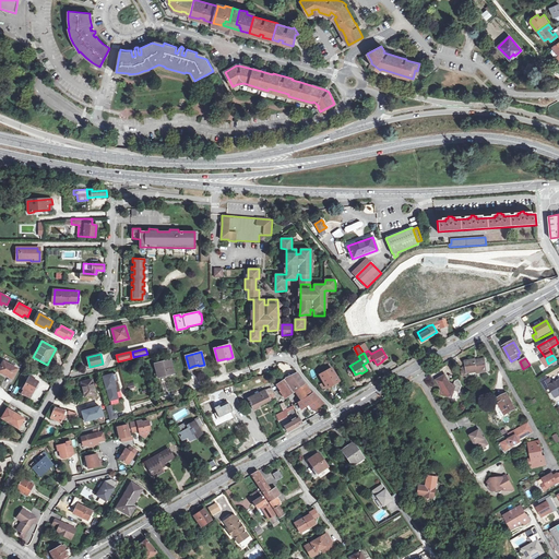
[(475,359),(465,361),(466,367),(467,372),(468,372),(468,373),(477,372),(477,373),(486,372),(485,368),(486,367),(485,360),(475,361),(475,359)]
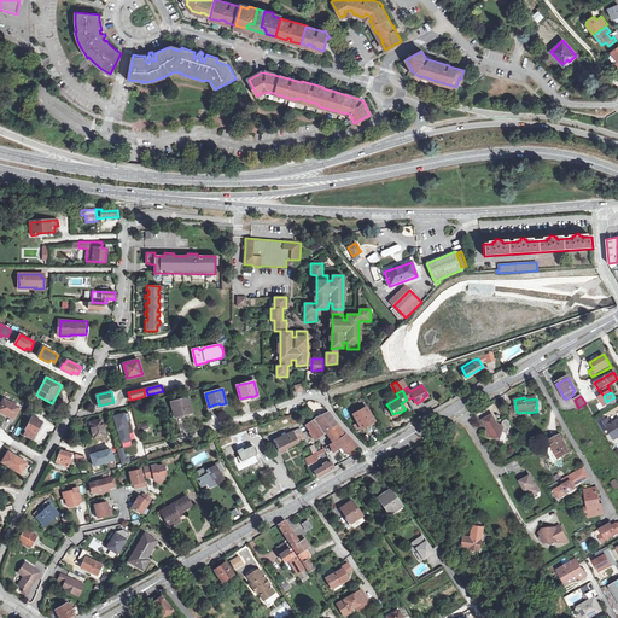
[(175,415),(185,413),(186,414),(192,412),(188,398),(172,402),(175,415)]
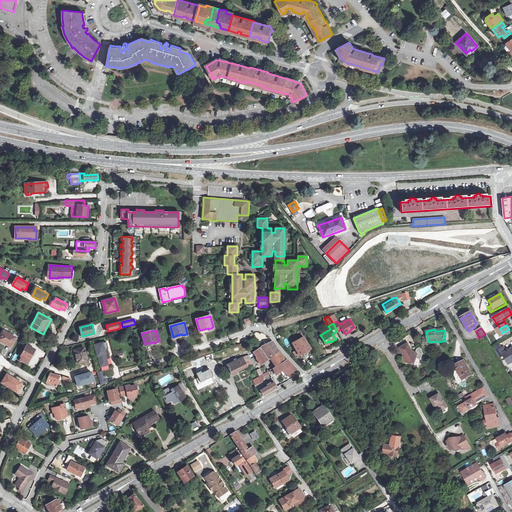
[(0,336),(0,341),(11,347),(16,337),(3,331),(0,336)]
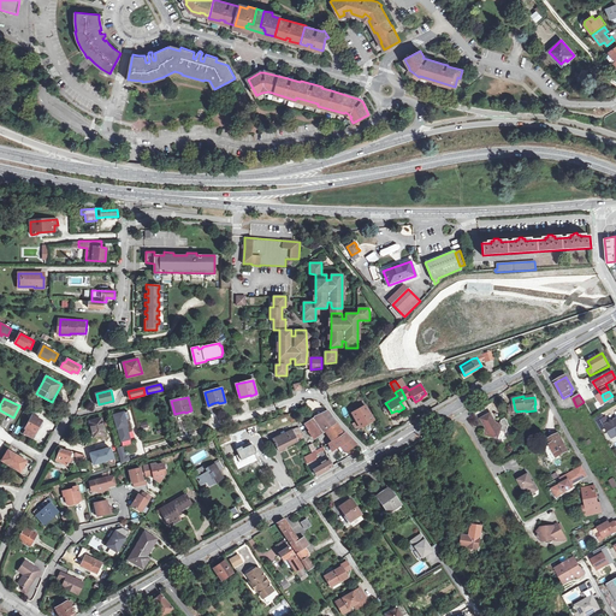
[(353,424),(356,431),(361,428),(366,425),(374,420),(365,406),(351,413),(357,421),(353,424)]
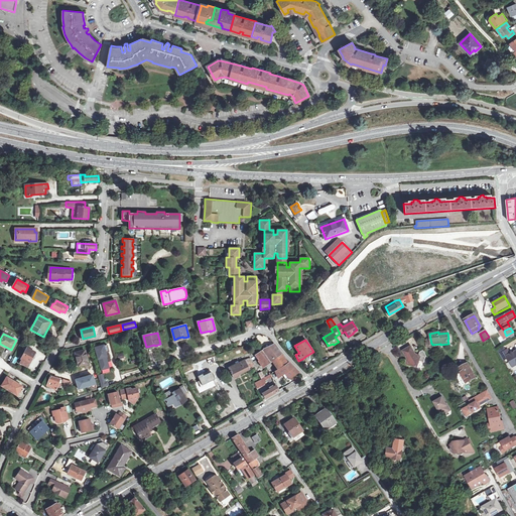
[(278,369),(287,363),(274,344),(263,350),(278,369)]
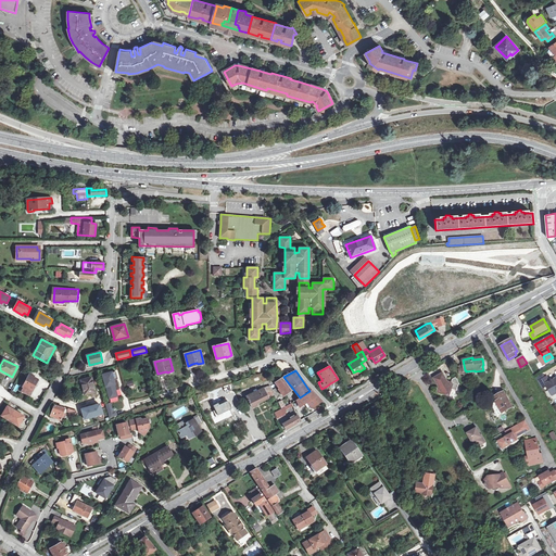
[(116,371),(103,375),(106,387),(108,387),(109,391),(108,391),(110,399),(117,396),(116,390),(121,389),(118,382),(117,382),(116,380),(117,379),(118,379),(116,371)]
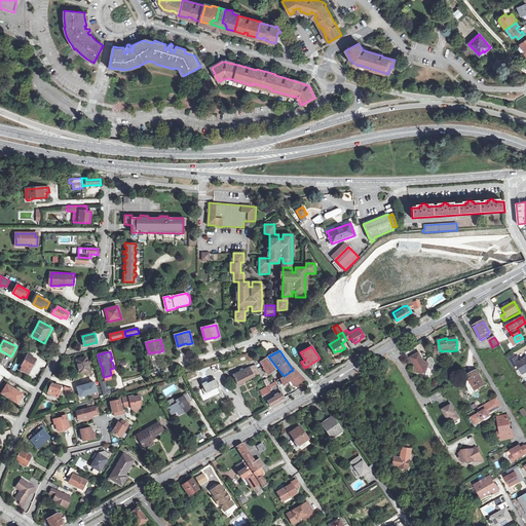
[(424,361),(419,352),(411,358),(415,366),(414,371),(419,372),(419,371),(423,373),(425,374),(426,372),(425,372),(426,368),(433,369),(434,364),(434,363),(435,362),(431,357),(428,359),(427,362),(424,361)]
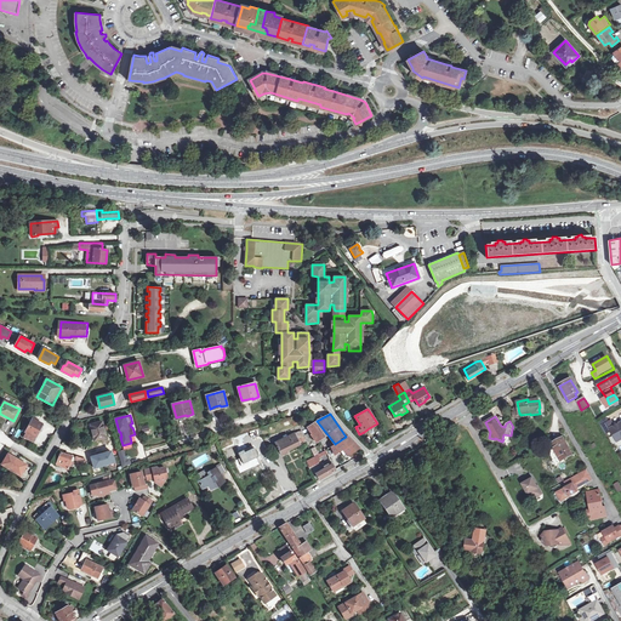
[(38,434),(39,431),(43,425),(33,419),(23,437),(33,443),(35,438),(38,434)]
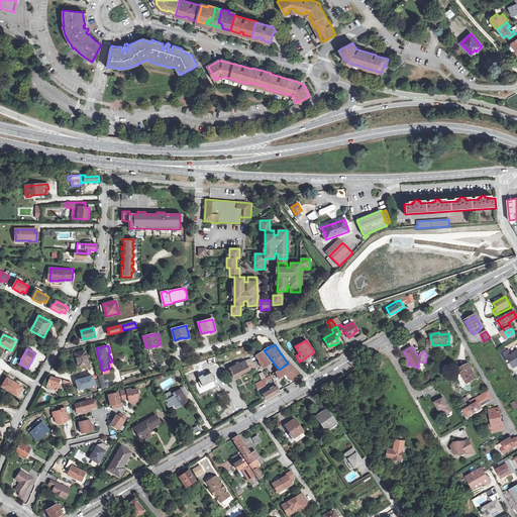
[(74,352),(76,358),(77,363),(79,368),(89,366),(85,350),(74,352)]
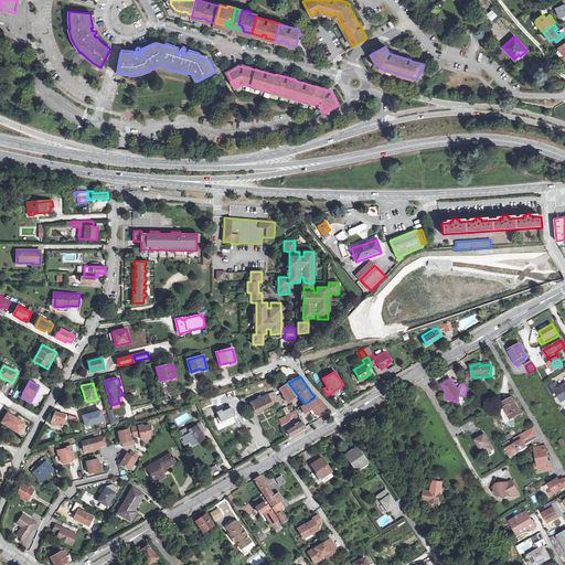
[(556,383),(547,387),(551,395),(556,392),(558,397),(562,395),(563,395),(564,400),(564,384),(563,386),(563,387),(560,388),(556,383)]
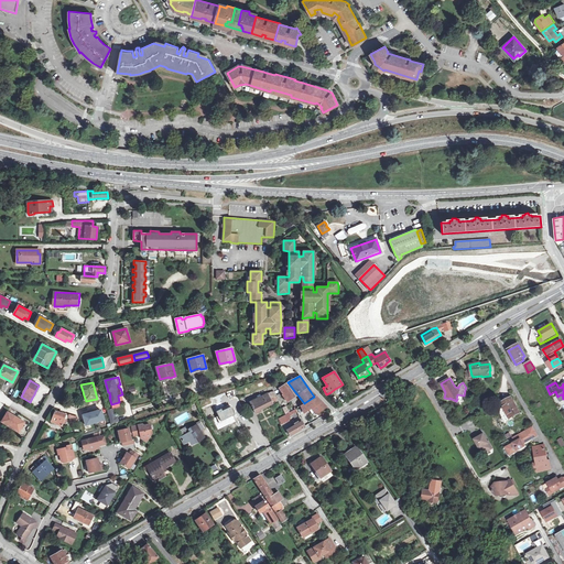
[(279,390),(283,394),(286,400),(288,402),(296,396),(288,383),(279,390)]
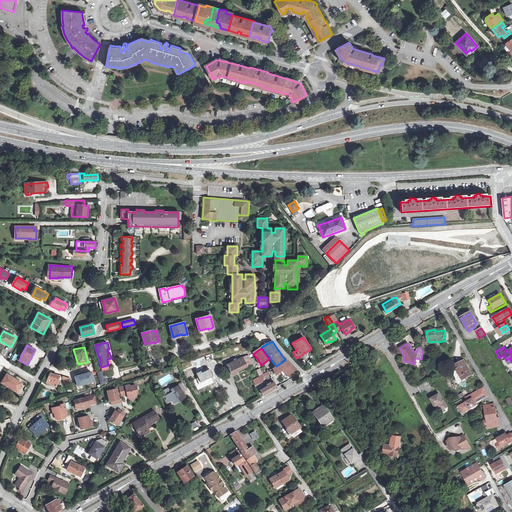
[(243,358),(227,365),(232,375),(237,373),(236,372),(247,367),(245,362),(243,358)]
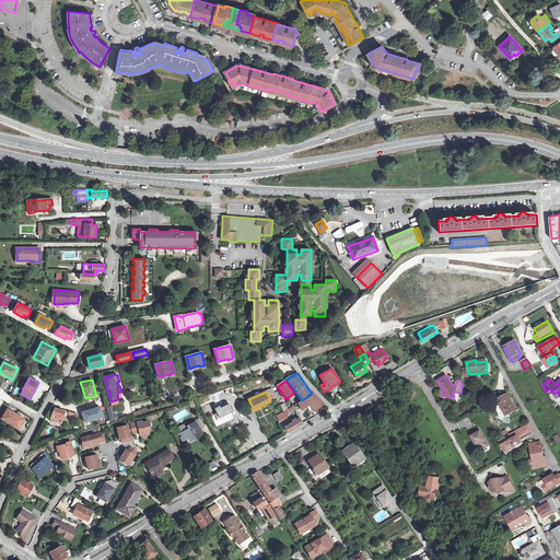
[(299,403),(302,409),(307,407),(311,405),(314,409),(315,410),(325,404),(314,393),(312,394),(302,400),(299,403)]
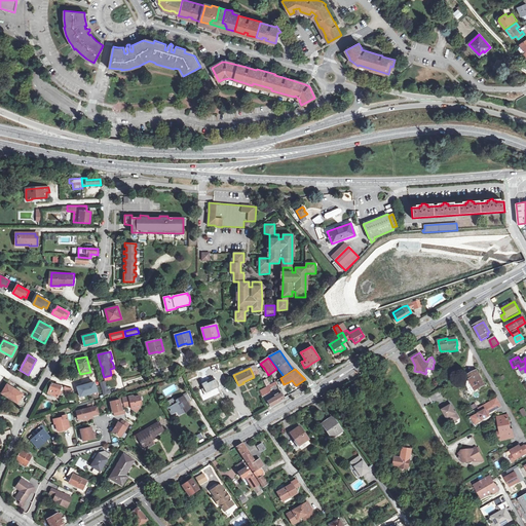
[(476,389),(484,384),(477,371),(467,376),(476,389)]
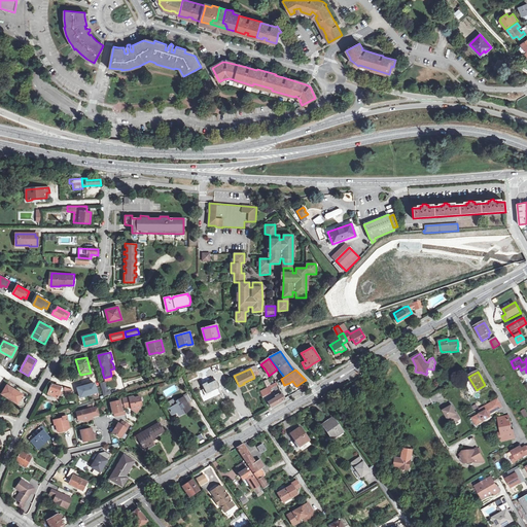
[(207,381),(202,384),(206,393),(219,387),(216,380),(208,384),(207,381)]
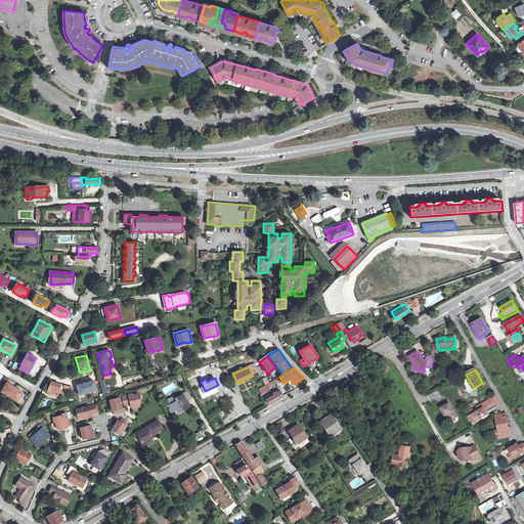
[(94,381),(77,386),(80,395),(96,390),(94,381)]
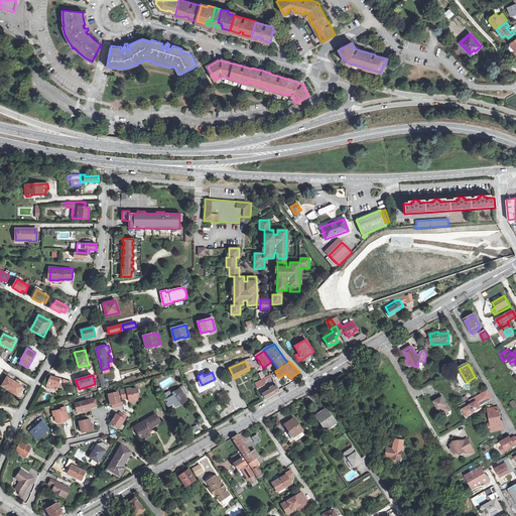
[(71,381),(60,378),(59,379),(50,376),(47,387),(56,390),(57,387),(59,388),(61,382),(65,383),(66,386),(63,386),(66,390),(72,387),(71,381)]
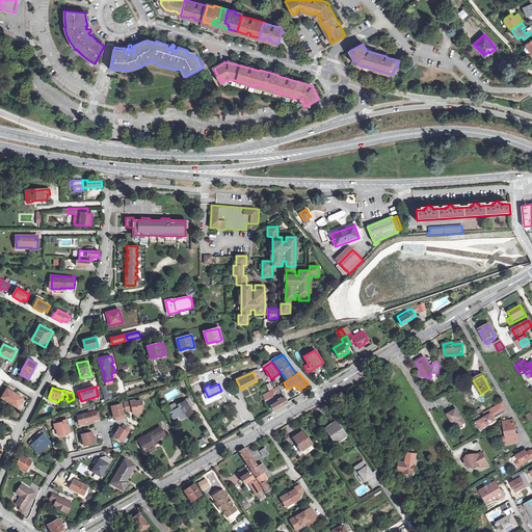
[(23,398),(7,389),(2,397),(18,406),(23,398)]
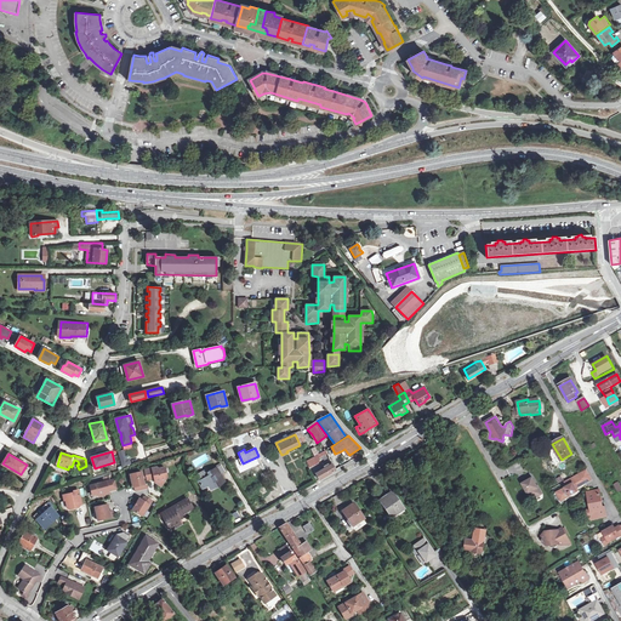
[(125,455),(120,456),(123,467),(131,465),(130,460),(126,461),(125,455)]
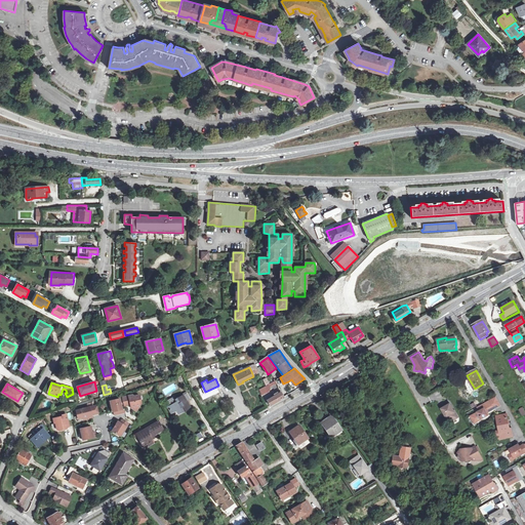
[(269,391),(266,386),(259,390),(263,395),(269,392),(269,391)]
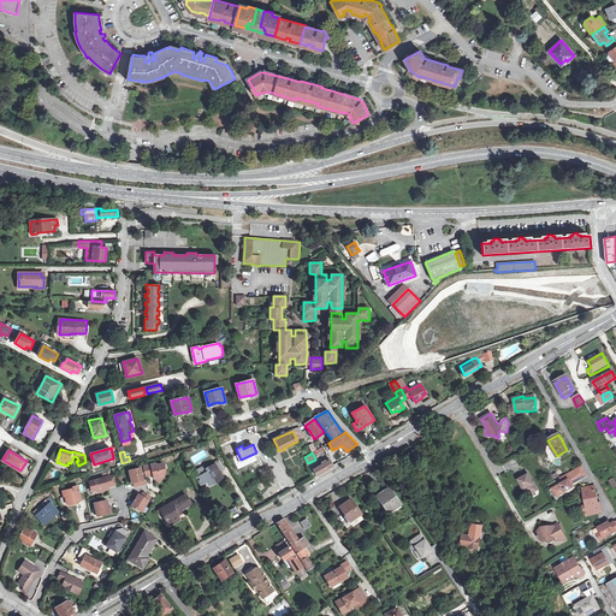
[(314,471),(318,475),(333,466),(329,458),(321,463),(323,466),(314,471)]
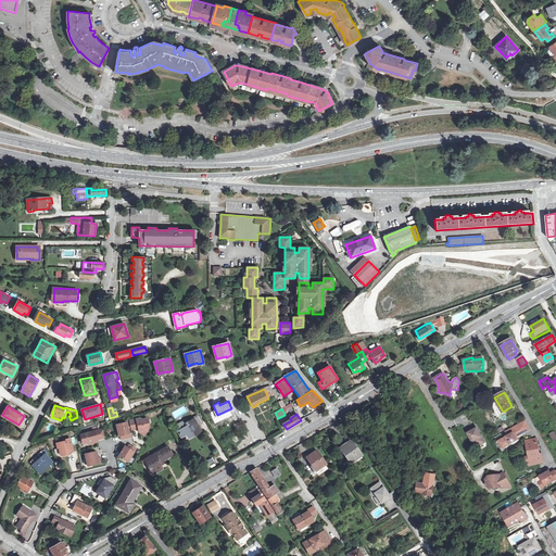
[(140,418),(129,421),(131,430),(138,429),(139,432),(148,430),(150,427),(148,418),(142,419),(140,418)]
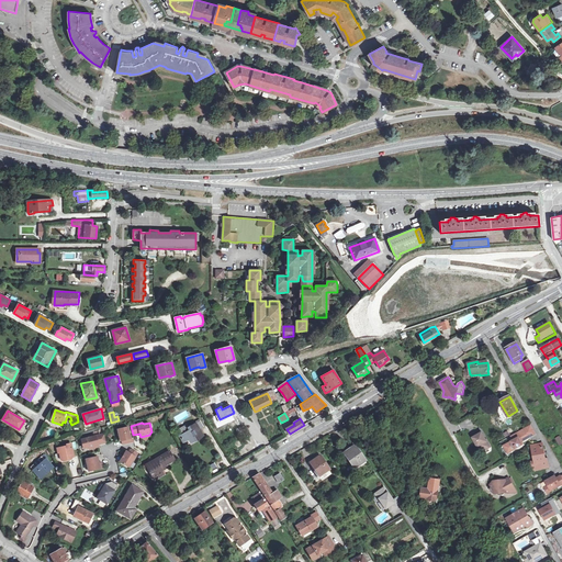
[(180,436),(183,441),(190,438),(192,441),(197,439),(195,437),(199,436),(200,437),(203,436),(199,428),(198,426),(195,423),(189,427),(188,425),(181,429),(183,434),(180,436)]
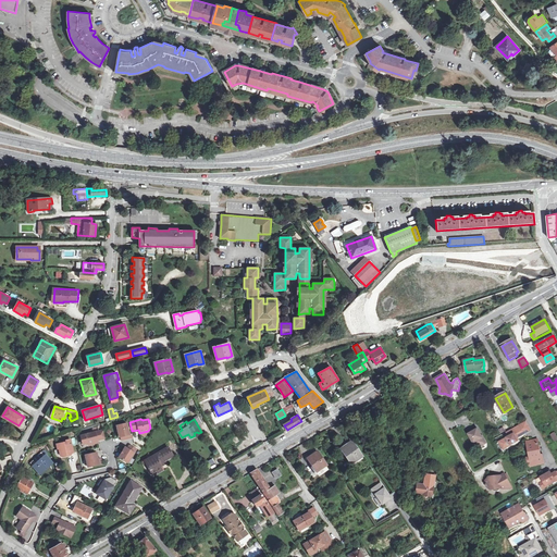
[(525,421),(509,429),(511,434),(496,442),(502,450),(519,442),(518,438),(531,431),(525,421)]
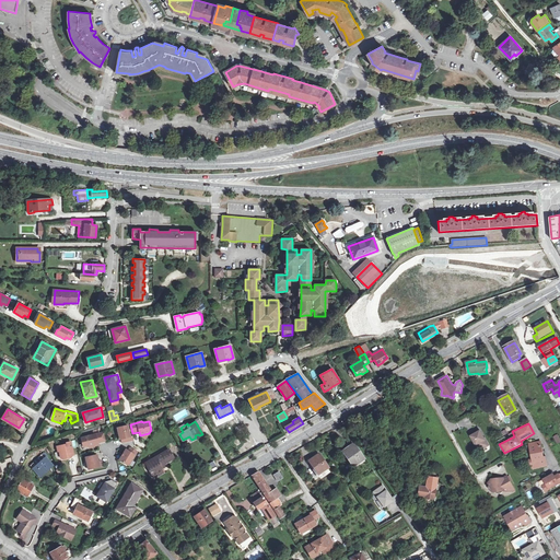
[(128,426),(117,428),(120,440),(121,439),(123,443),(135,441),(132,436),(130,436),(128,426)]
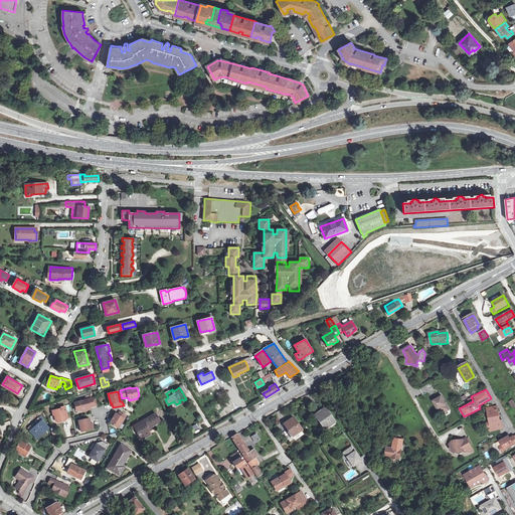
[(441,413),(450,409),(442,395),(434,400),(441,413)]
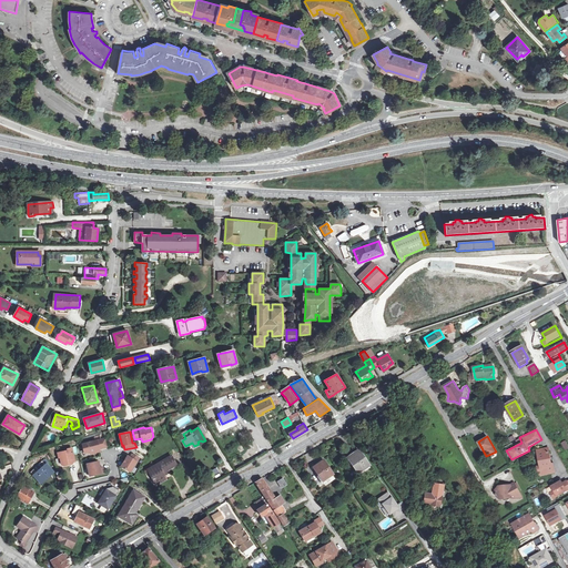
[(103,448),(102,439),(82,444),(84,453),(90,452),(90,454),(97,452),(97,448),(99,448),(99,449),(103,448)]
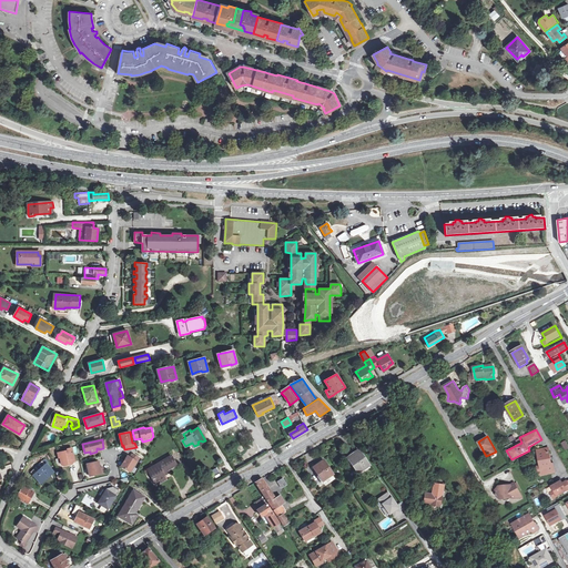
[(68,452),(58,454),(59,458),(60,458),(61,464),(64,466),(69,465),(69,464),(74,462),(72,448),(67,449),(68,452)]
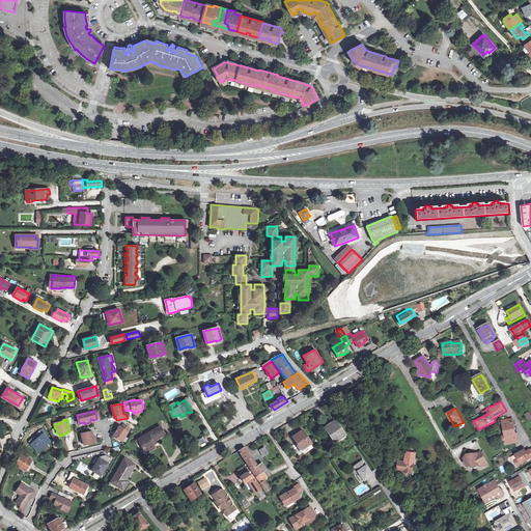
[(504,445),(507,444),(507,443),(519,441),(516,434),(515,434),(512,419),(502,421),(505,436),(503,437),(504,445)]
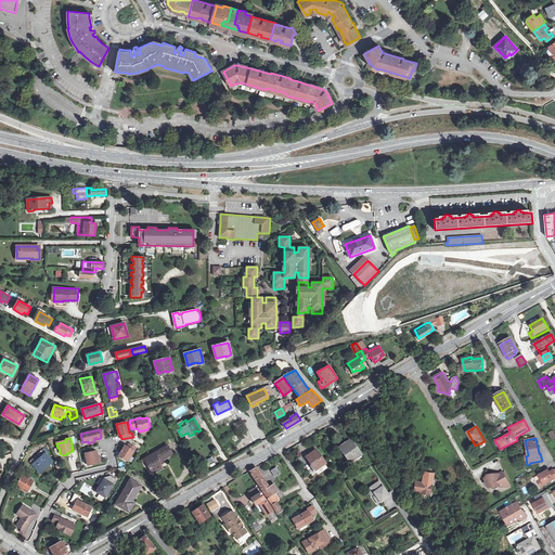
[(350,440),(340,447),(350,462),(361,454),(350,440)]
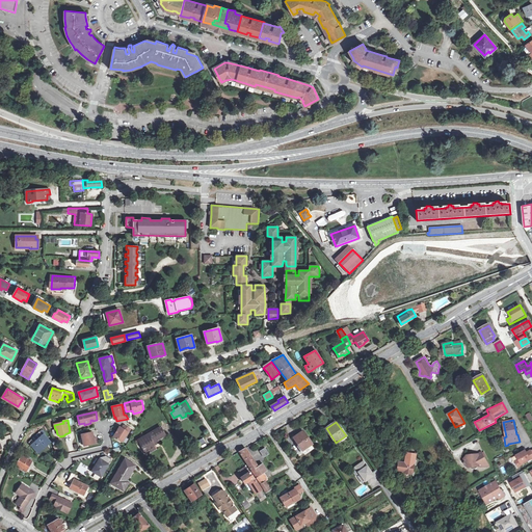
[(120,427),(113,437),(121,442),(123,442),(131,429),(124,425),(122,428),(120,427)]
